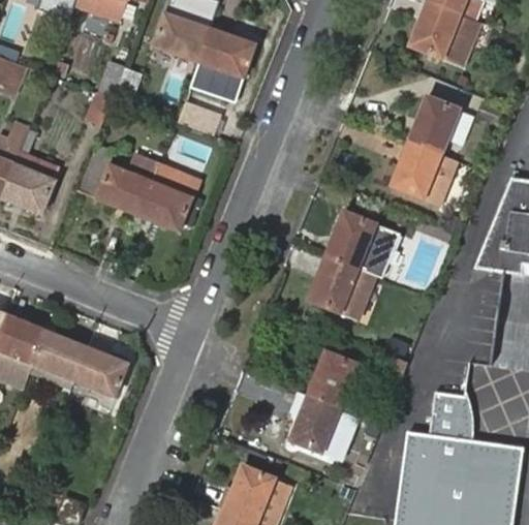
[(12,0),(0,31),(0,37),(21,47),(38,6),(24,0),(12,0)]
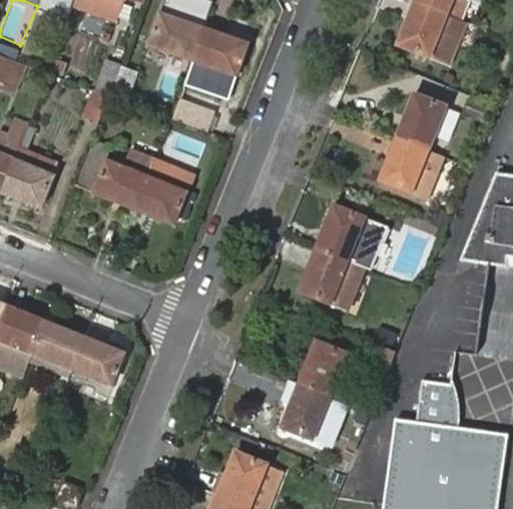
[(74,0),(74,2),(90,9),(93,0),(74,0)]
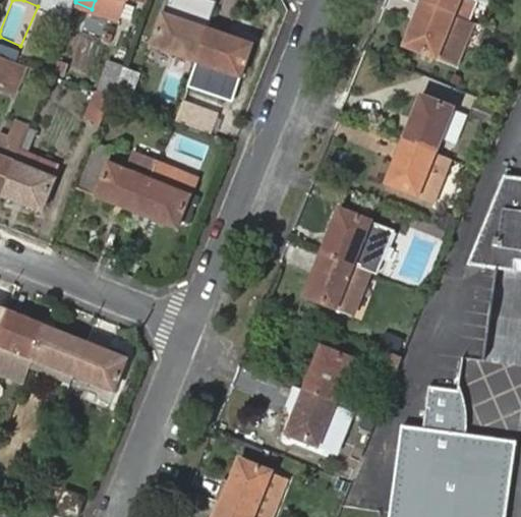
[(95,0),(92,9),(119,17),(124,0),(95,0)]
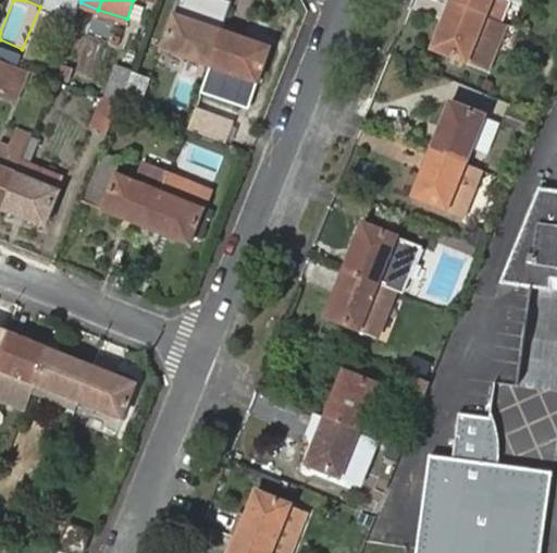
[(497,45),(507,21),(502,19),(486,13),(461,2),(456,0),(453,0),(444,20),(433,46),(468,59),(489,68),(497,45)]
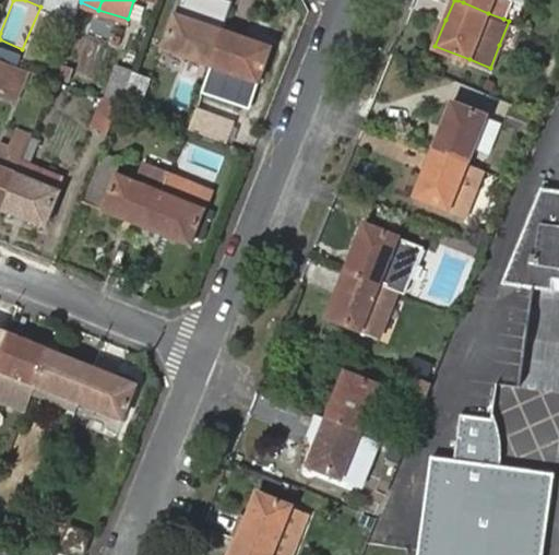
[(458,0),(463,2),(488,13),(503,19),(511,0),(458,0)]
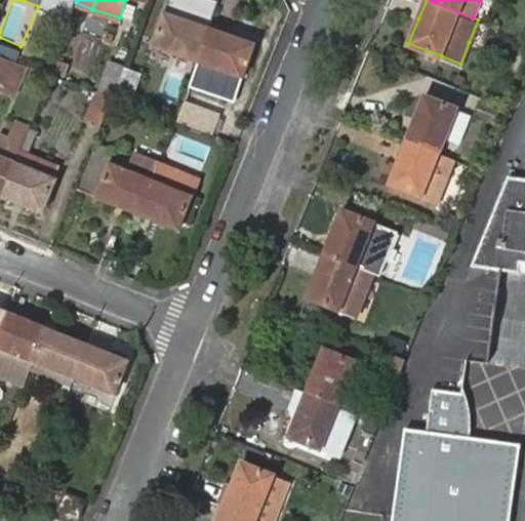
[(199,58),(210,27),(165,11),(154,44),(199,58)]
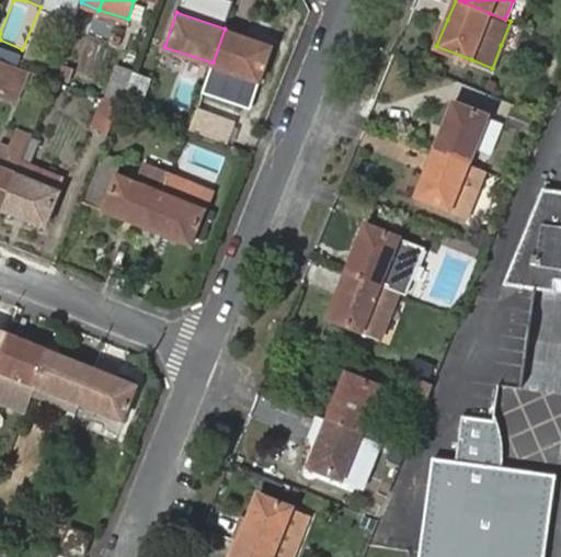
[(273,45),(225,29),(213,63),(237,71),(231,90),(255,98),(273,45)]
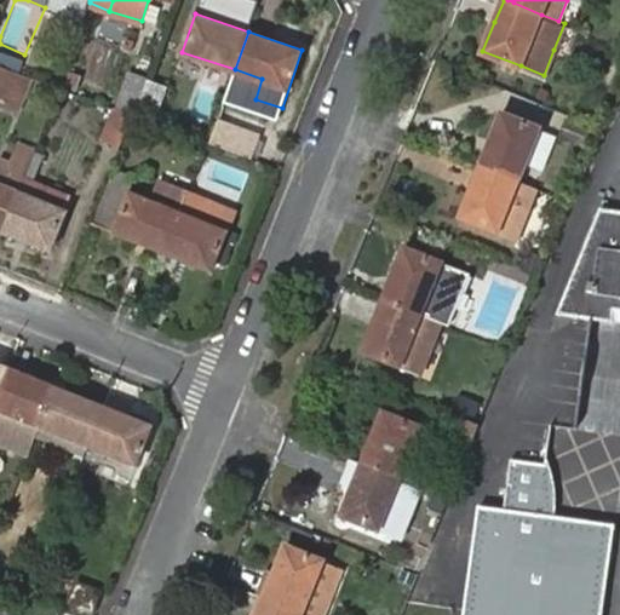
[(0,64),(0,97),(1,98),(5,99),(16,72),(0,64)]
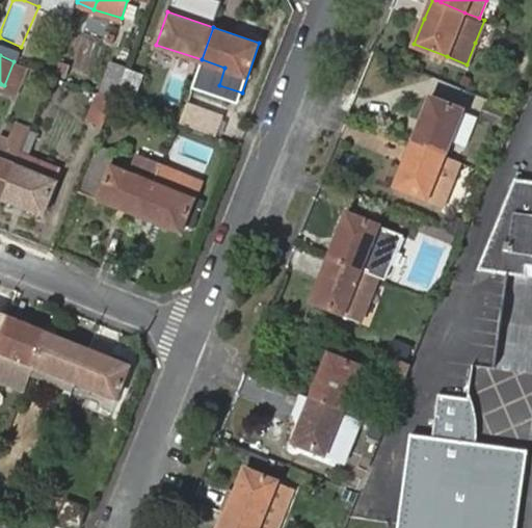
[(69,62),(58,59),(53,73),(64,77),(69,62)]
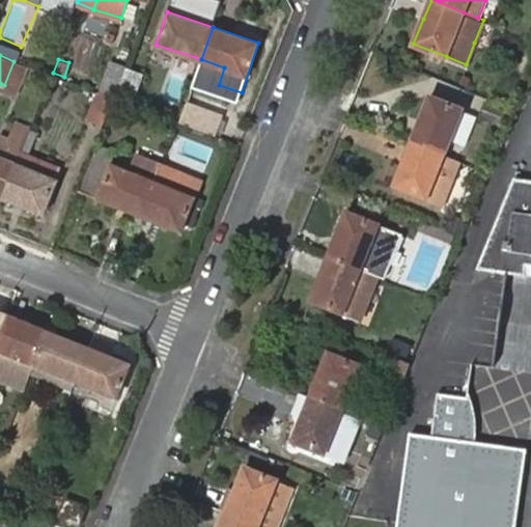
[(127,64),(112,59),(101,90),(116,95),(127,64)]
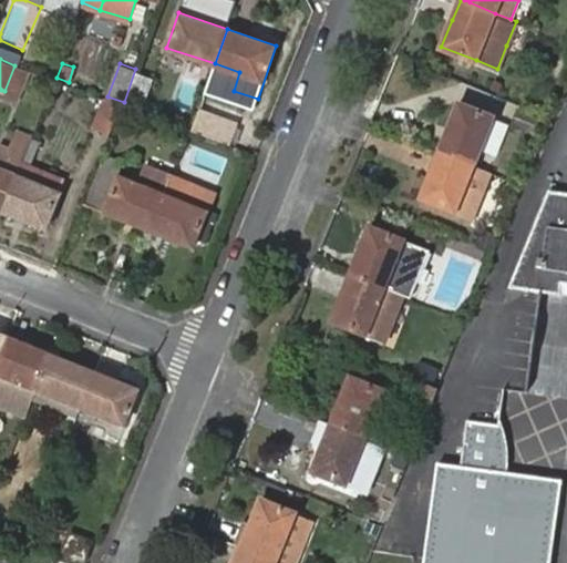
[(29,69),(14,65),(4,91),(19,96),(29,69)]
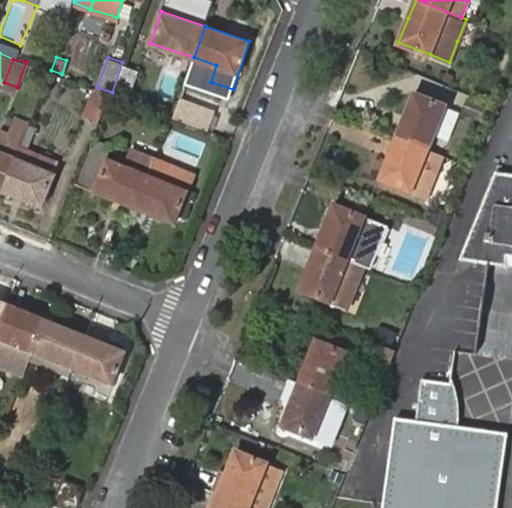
[(139,70),(123,64),(112,93),(129,99),(139,70)]
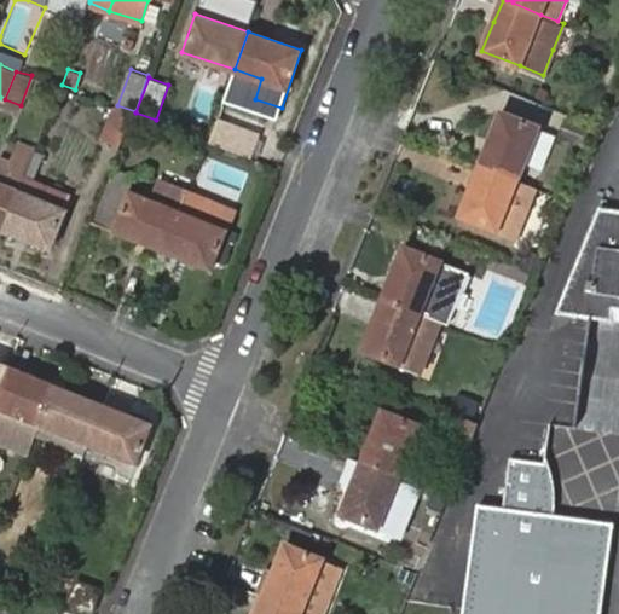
[(218,119),(260,135),(265,120),(224,104),(218,119)]
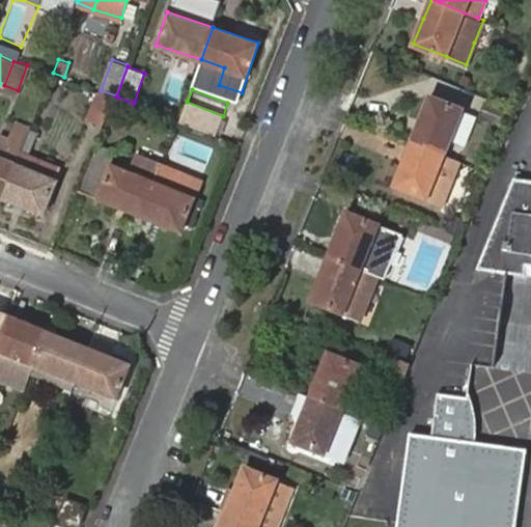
[(115,96),(100,91),(90,116),(105,121),(115,96)]
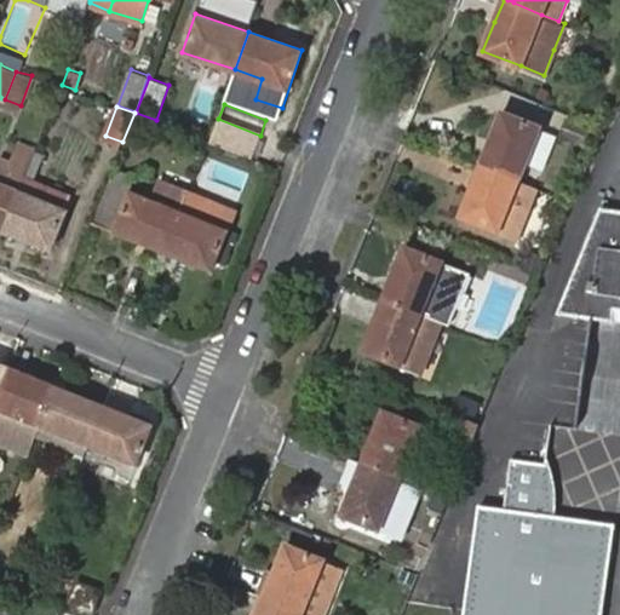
[(503,109),(481,162),(520,178),(540,125),(503,109)]
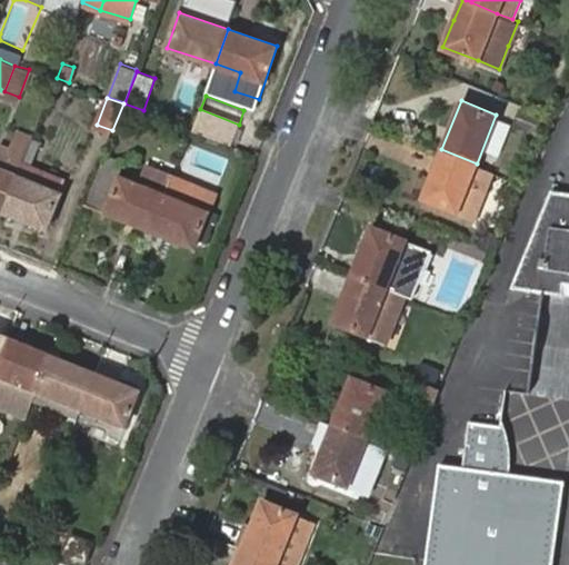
[(195,128),(232,142),(239,125),(200,109),(195,128)]
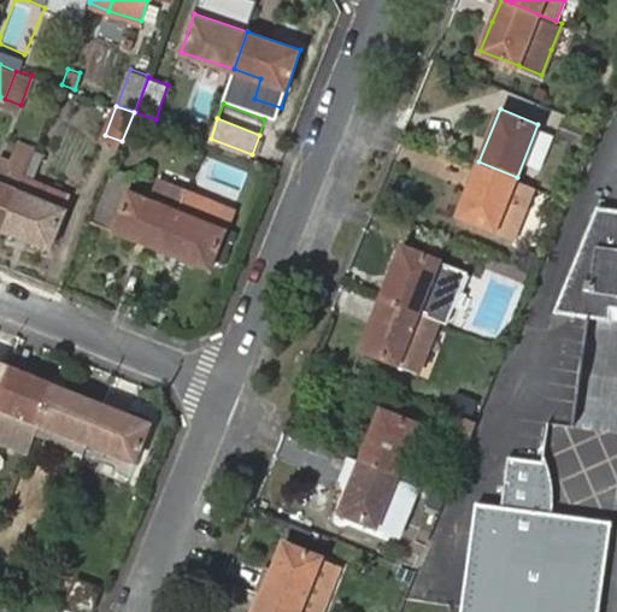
[(0,225),(3,227),(17,189),(24,174),(34,149),(36,145),(22,139),(12,160),(1,157),(0,158),(0,225)]
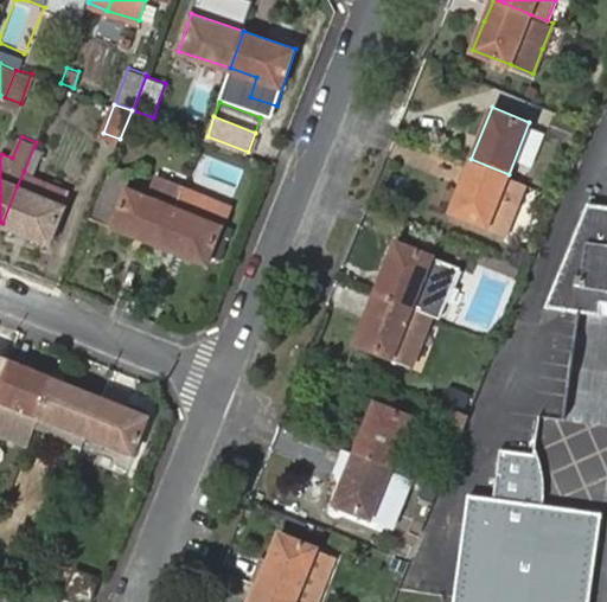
[(43,151),(33,147),(24,171),(33,173),(43,151)]
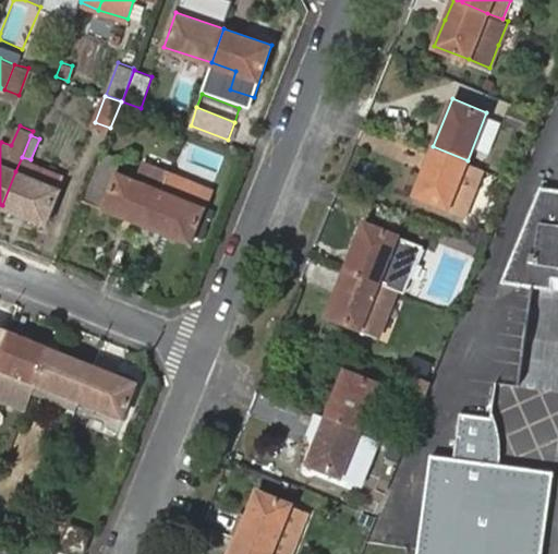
[(464,213),(484,167),(468,160),(433,146),(413,194),(448,207),(464,213)]
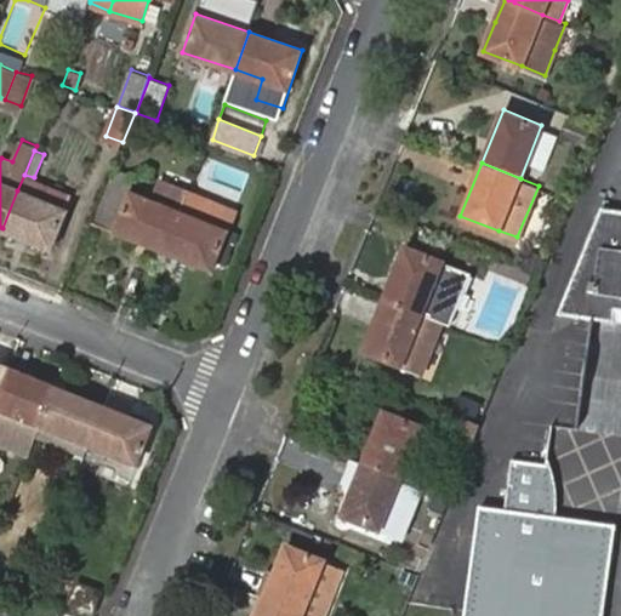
[(115,231),(164,249),(180,211),(188,190),(160,180),(153,200),(130,192),(137,175),(115,166),(93,221),(115,231)]
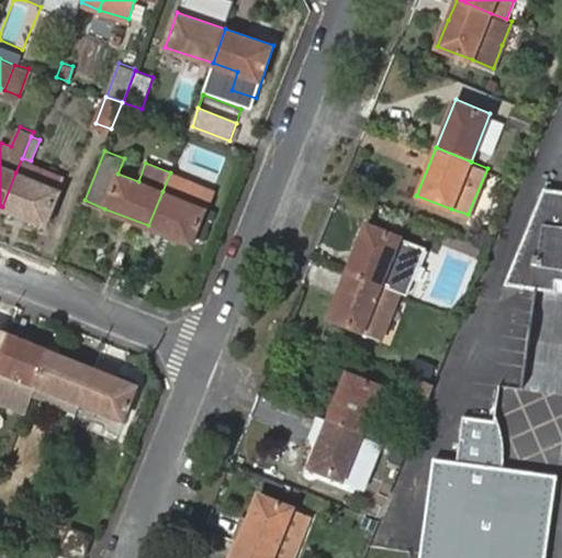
[(15,173),(2,207),(45,224),(59,190),(24,176),(31,160),(22,158),(15,173)]
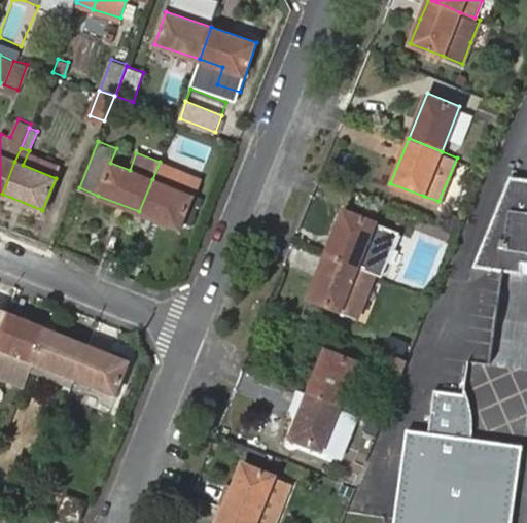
[(61,164),(29,150),(23,165),(56,178),(61,164)]
